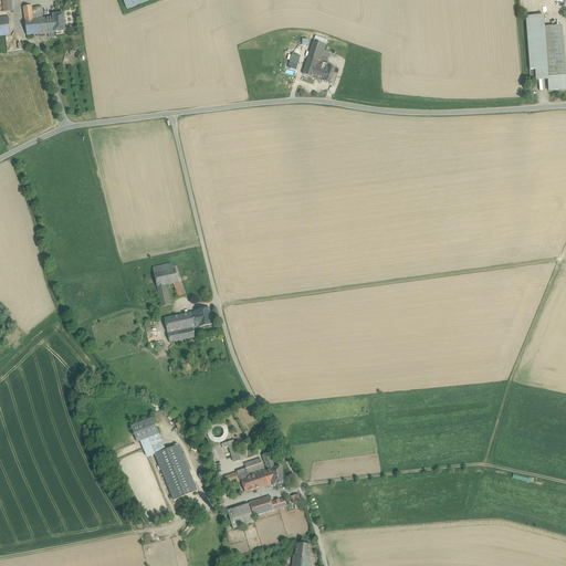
[(11,0),(2,0),(3,12),(12,11),(11,0)]
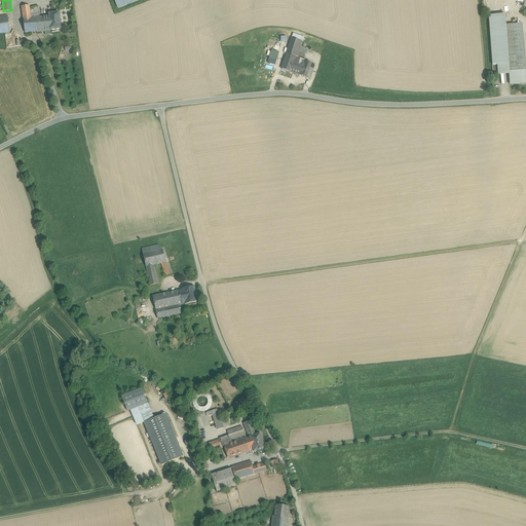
[(29,6),(22,7),(24,20),(31,19),(30,8),(29,6)]
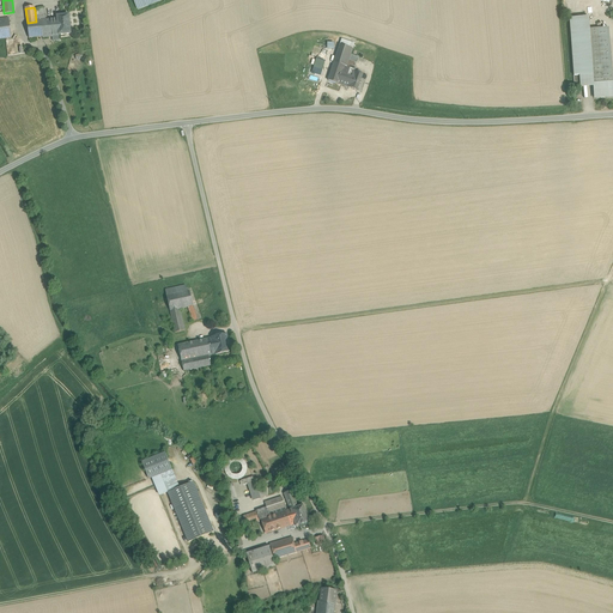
[(38,16),(37,10),(35,10),(36,22),(41,22),(46,20),(46,14),(38,16)]
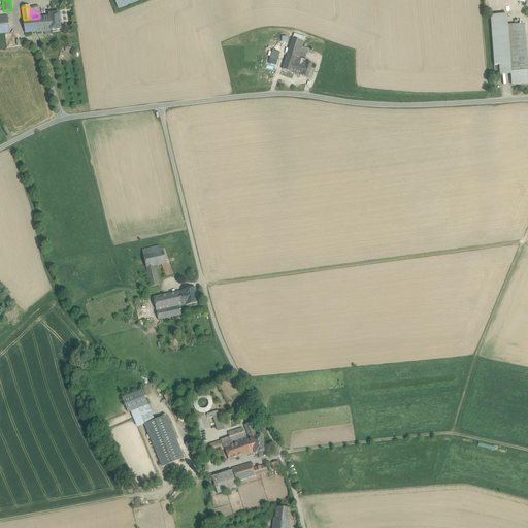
[(60,13),(50,14),(50,17),(51,31),(61,30),(60,13)]
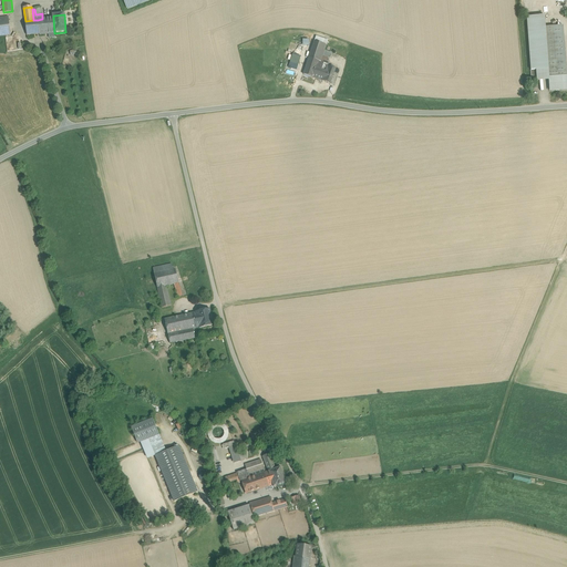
[(544,16),(527,17),(531,71),(536,70),(548,70),(545,28),(544,16)]
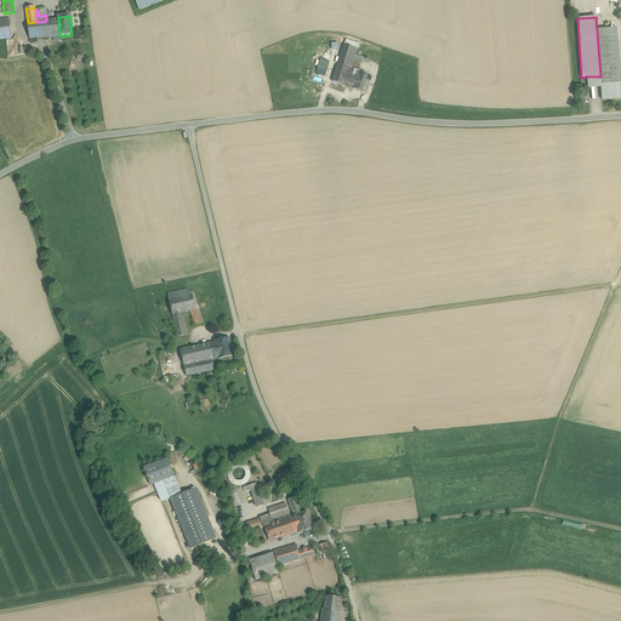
[(9,18),(0,20),(0,39),(12,39),(9,18)]
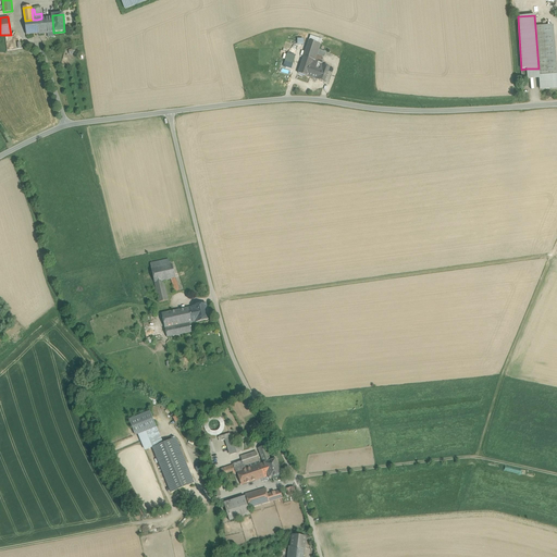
[(52,17),(41,19),(37,20),(39,34),(53,33),(52,17)]
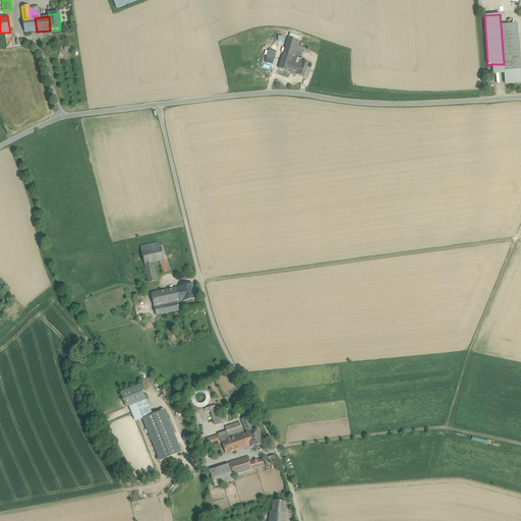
[(31,18),(23,19),(24,33),(37,32),(35,18),(31,18)]
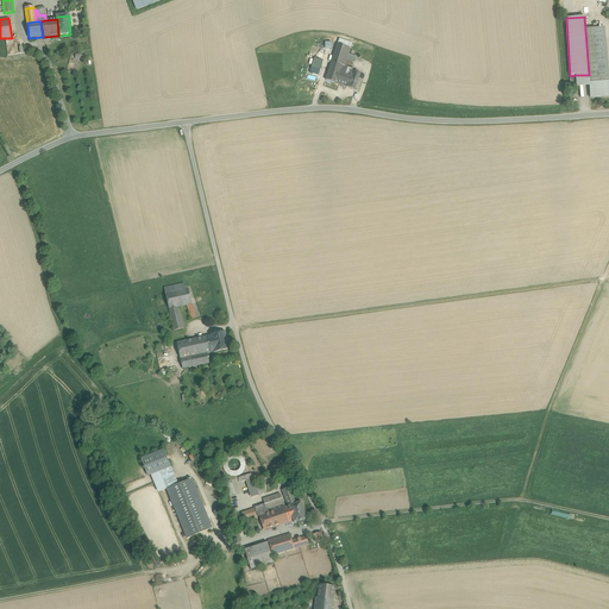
[(585,30),(589,75),(590,83),(602,83),(608,82),(604,29),(585,30)]
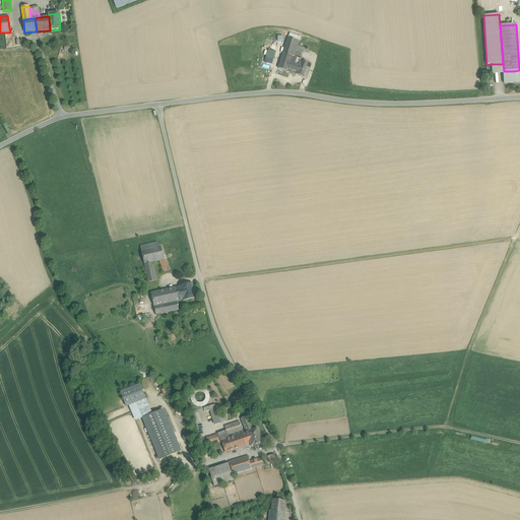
[(301,43),(288,39),(278,70),(304,78),(309,64),(302,61),(303,58),(296,56),(301,43)]
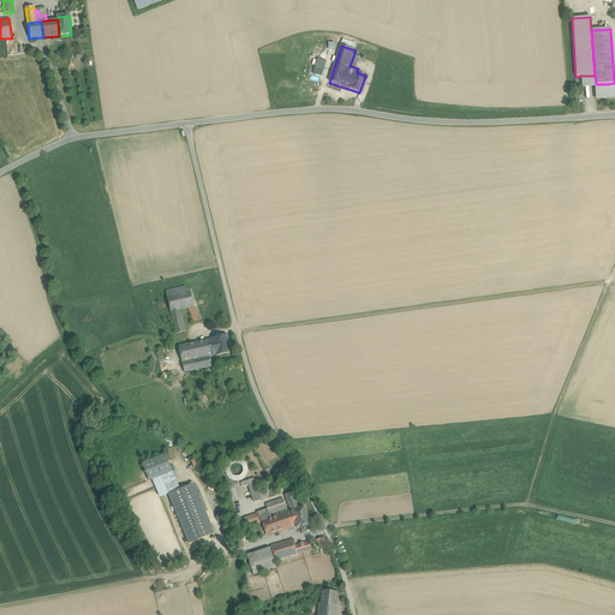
[(314,67),(317,69),(315,73),(322,76),(326,61),(316,59),(314,67)]
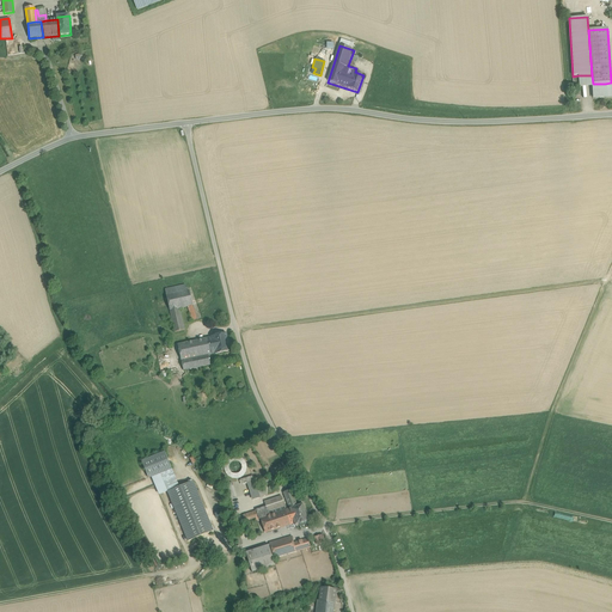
[(185,286),(165,291),(170,311),(179,308),(188,307),(193,306),(189,291),(188,291),(188,289),(187,289),(185,286)]
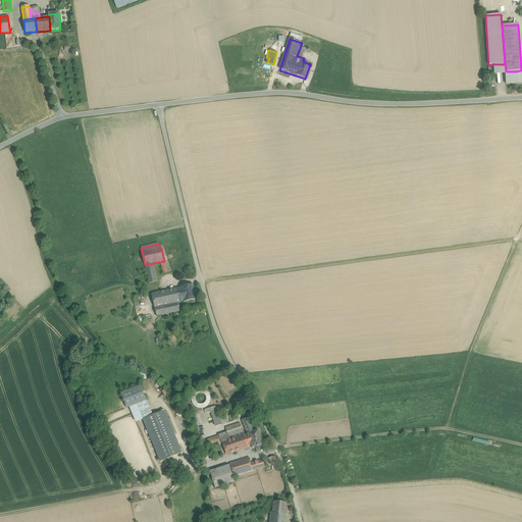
[(164,261),(160,262),(164,274),(168,272),(164,261)]
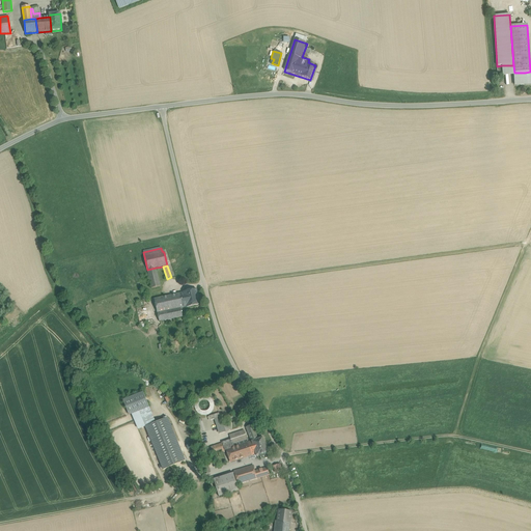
[(156,268),(147,270),(151,288),(160,286),(156,268)]
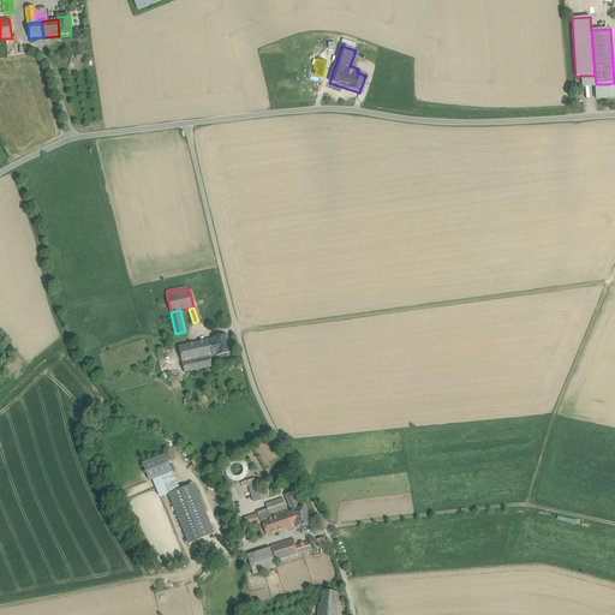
[(227,335),(213,339),(216,356),(216,357),(232,353),(227,335)]
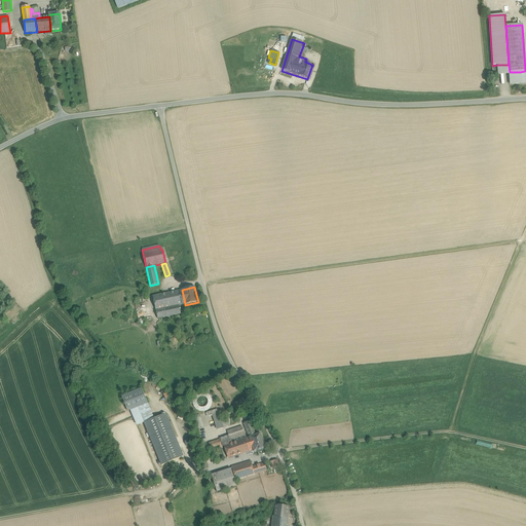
[(182,290),(153,297),(156,310),(179,305),(185,304),(182,290)]
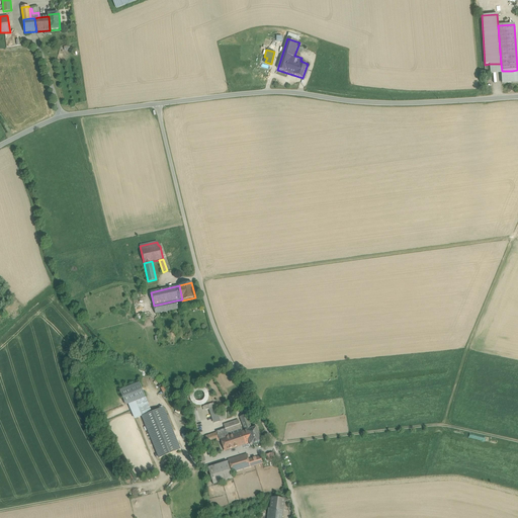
[(176,300),(154,306),(156,314),(178,310),(176,300)]
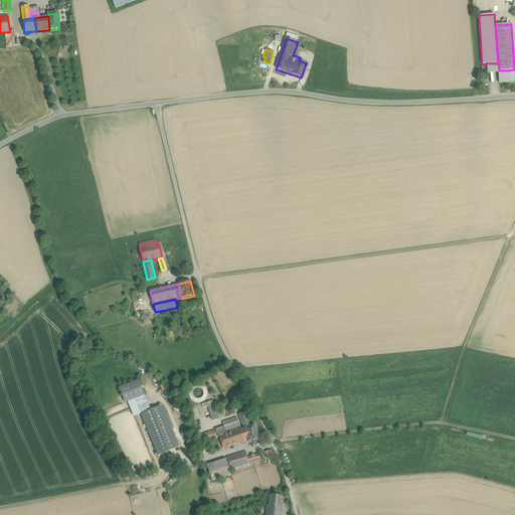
[(138,380),(120,388),(125,402),(144,394),(138,380)]
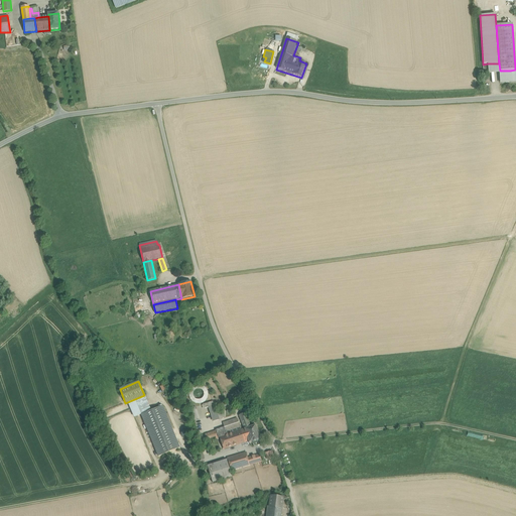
[(144,396),(135,400),(141,414),(150,410),(144,396)]
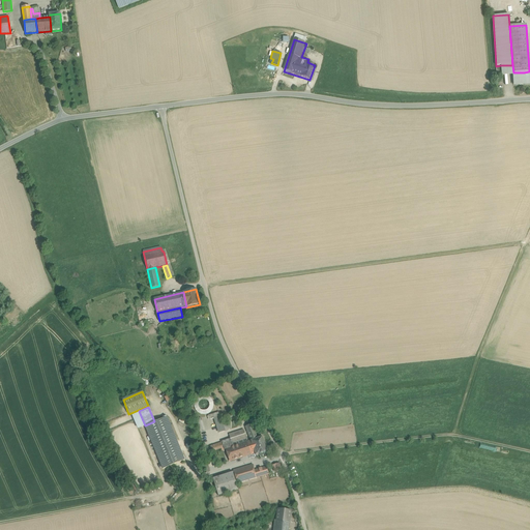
[(139,411),(131,413),(138,429),(145,425),(139,411)]
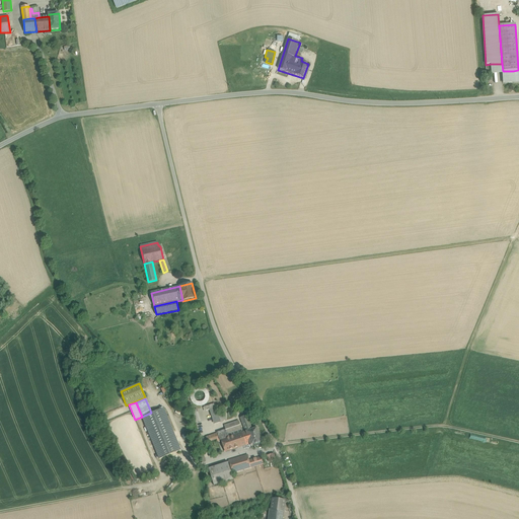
[(163,409),(142,417),(159,459),(180,451),(163,409)]
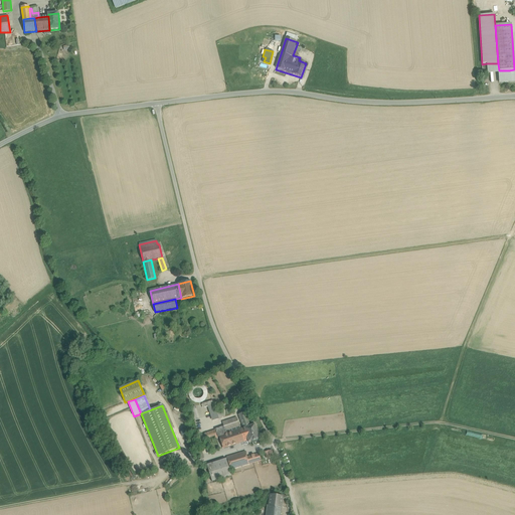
[(218,418),(213,405),(210,406),(214,420),(218,418)]
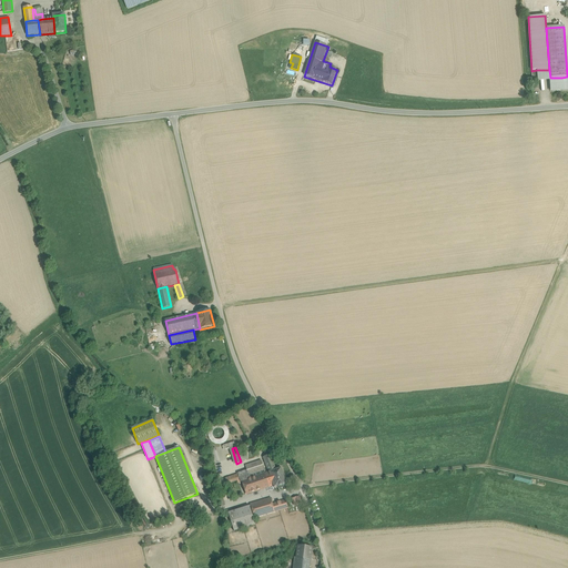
[(195,469),(202,467),(196,452),(190,455),(195,469)]
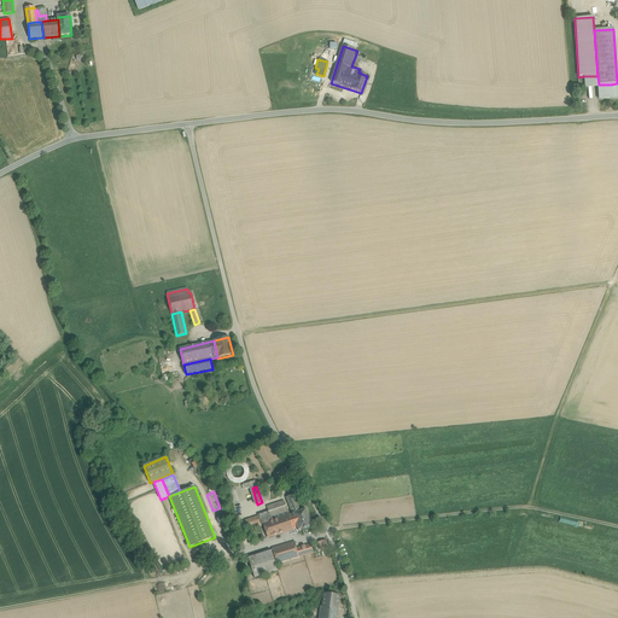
[(293,495),(286,497),(292,514),(301,511),(293,495)]
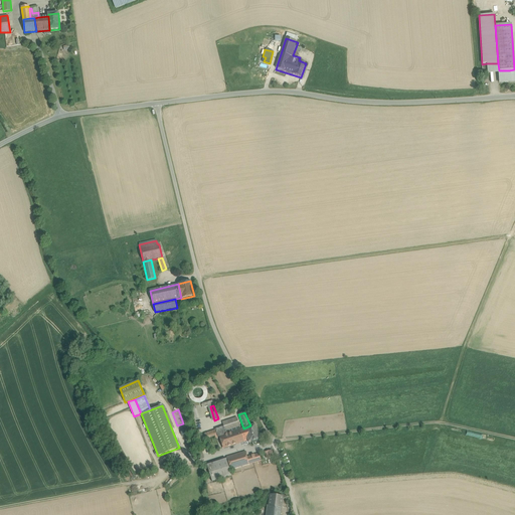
[(236,417),(222,422),(225,432),(239,426),(236,417)]
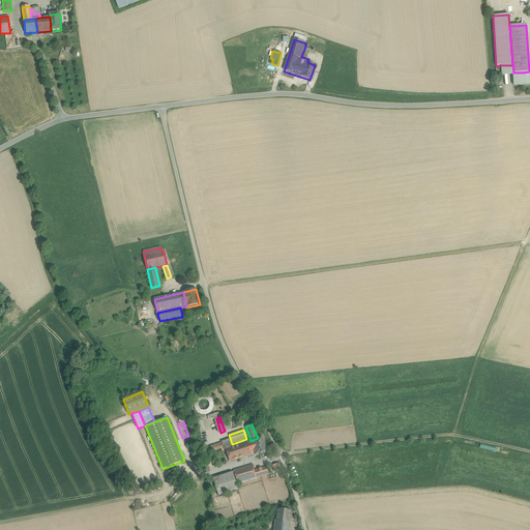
[(262,437),(258,438),(251,441),(255,452),(256,455),(267,451),(262,437)]
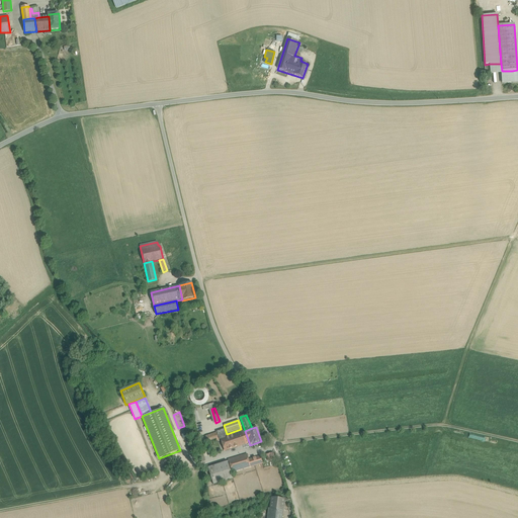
[(245,431),(222,439),(225,450),(249,442),(245,431)]
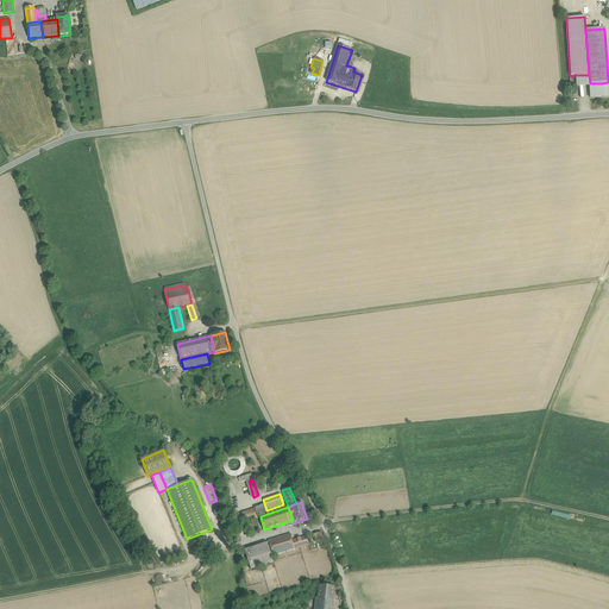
[(290,534),(268,540),(269,542),(270,547),(272,556),(295,550),(292,540),(290,534)]
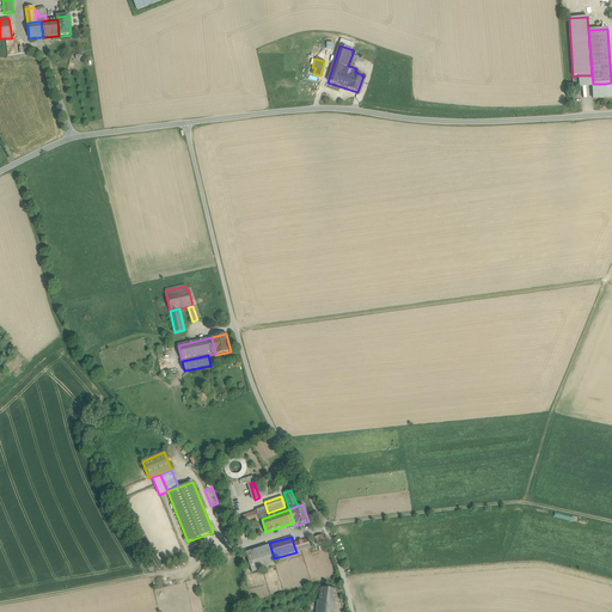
[(307,539),(293,543),(297,552),(311,548),(307,539)]
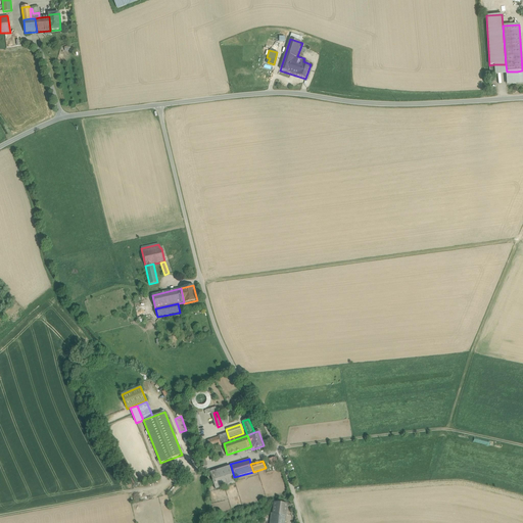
[(229,466),(209,472),(216,489),(235,483),(231,471),(232,470),(231,466),(229,466)]
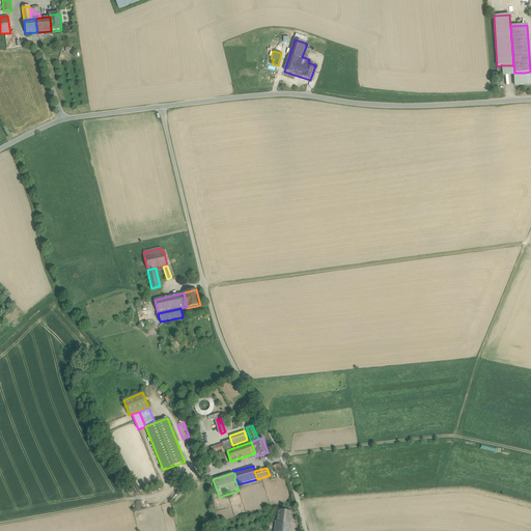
[(291,511),(278,509),(276,521),(290,523),(291,511)]
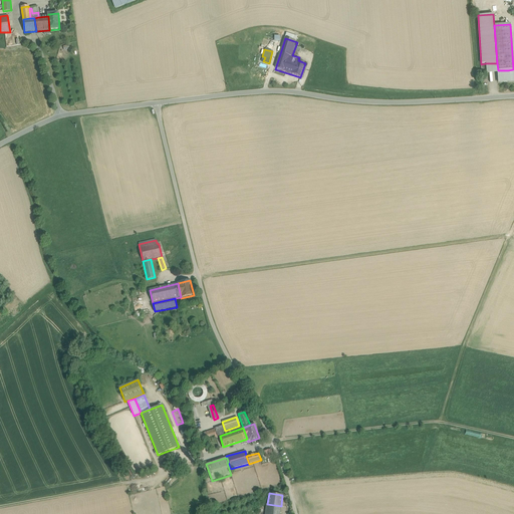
[(267,504),(265,513),(279,513),(281,506),(267,504)]
